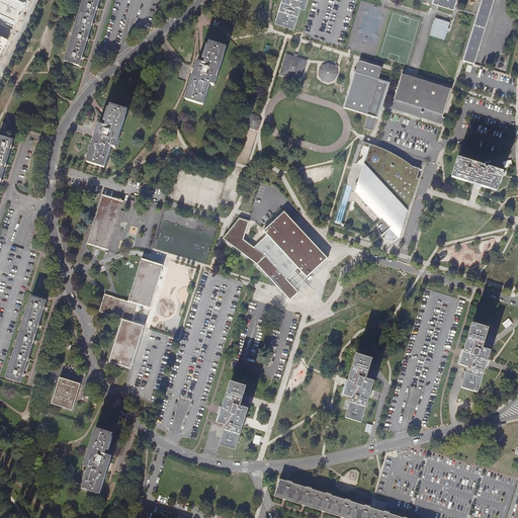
[(67,59),(66,62),(80,66),(100,0),(99,0),(84,0),(84,3),(82,2),(81,9),(82,9),(80,16),(79,15),(76,24),(77,24),(75,31),(74,30),(71,39),(73,39),(70,50),(68,49),(66,58),(67,59)]
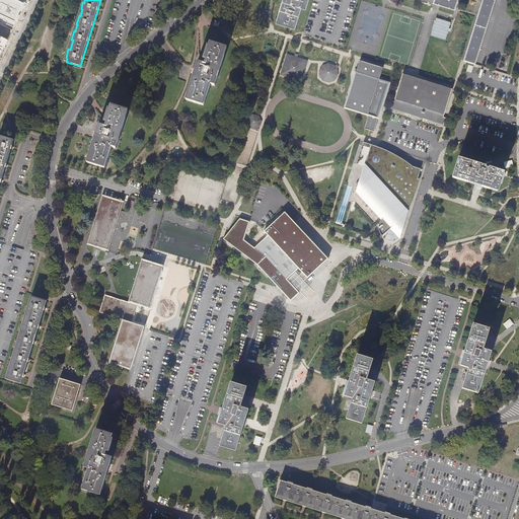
[(283,0),(284,0),(282,0),(279,12),(280,12),(278,20),(287,23),(288,22),(295,24),(301,5),(305,7),(307,0),(283,0)]
